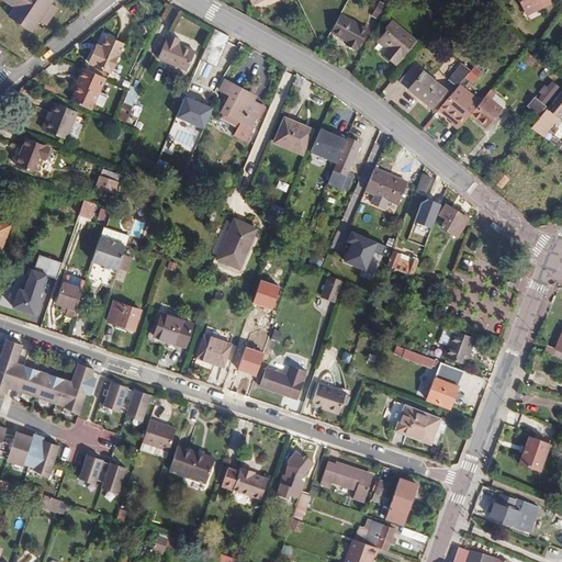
[(1,0),(14,8),(9,17),(31,32),(38,21),(45,25),(57,9),(51,4),(53,0),(1,0)]
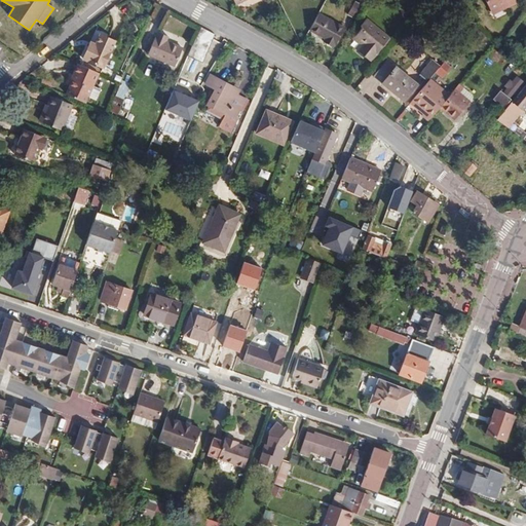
[(485,0),(491,12),(504,5),(506,8),(517,3),(515,0),(485,0)]
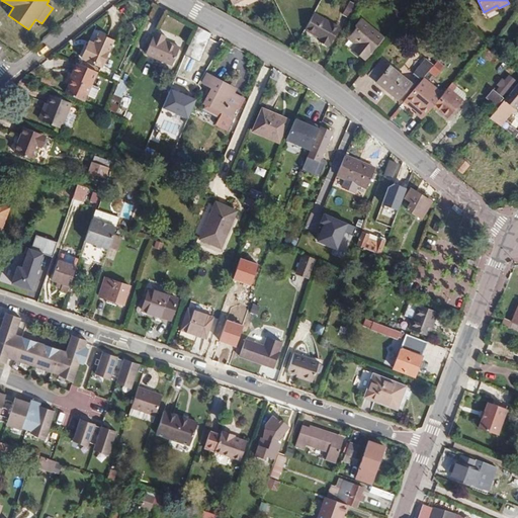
[(352,19),(358,7),(349,2),(343,14),(352,19)]
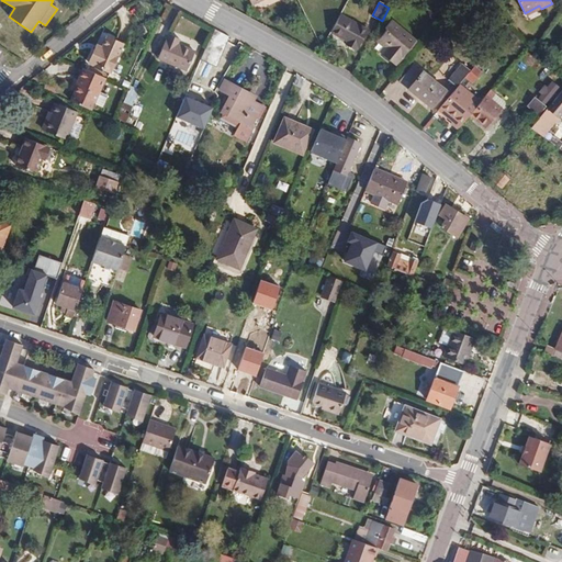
[(541,9),(539,6),(525,13),(526,15),(541,9)]
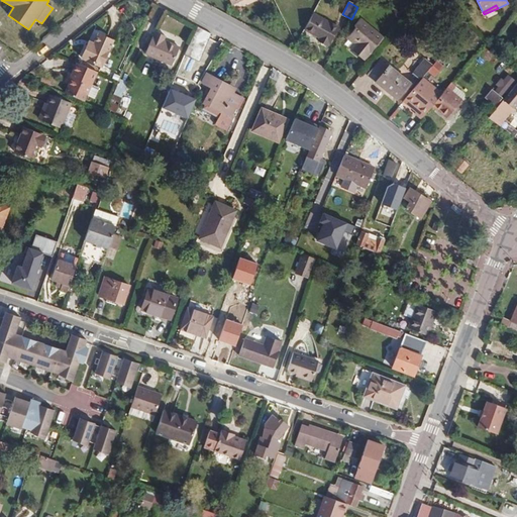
[(339,27),(314,13),(305,29),(320,38),(318,41),(327,46),(328,42),(330,43),(339,27)]
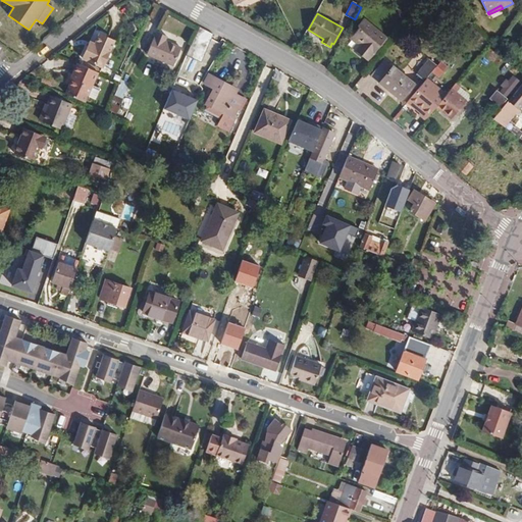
[(386,38),(363,18),(358,25),(360,28),(352,37),(361,44),(355,51),(367,61),(386,38)]
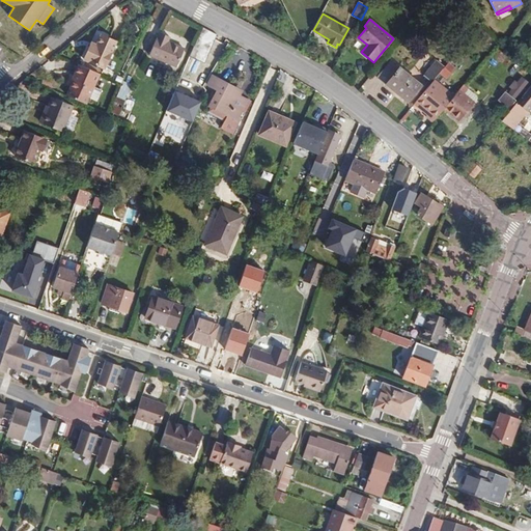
[(366,28),(364,26),(354,38),(363,46),(359,50),(361,52),(367,45),(358,37),(366,28)]
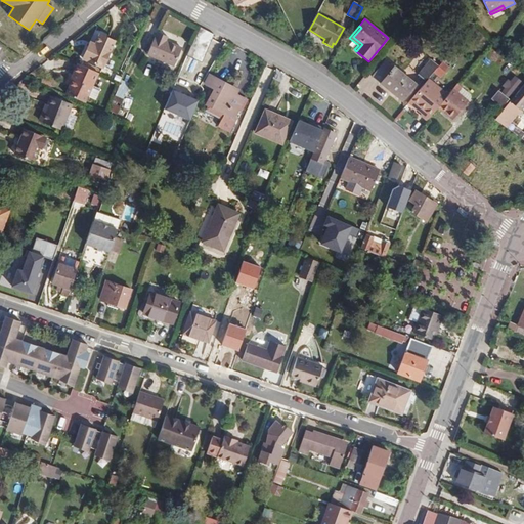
[(471,28),(465,34),(475,42),(481,36),(471,28)]
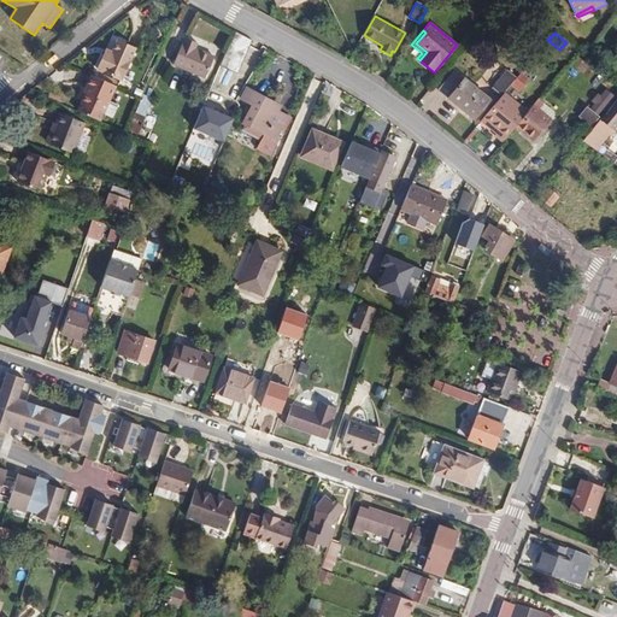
[(174,64),(206,77),(215,57),(194,48),(197,42),(187,37),(183,43),(182,43),(174,64)]
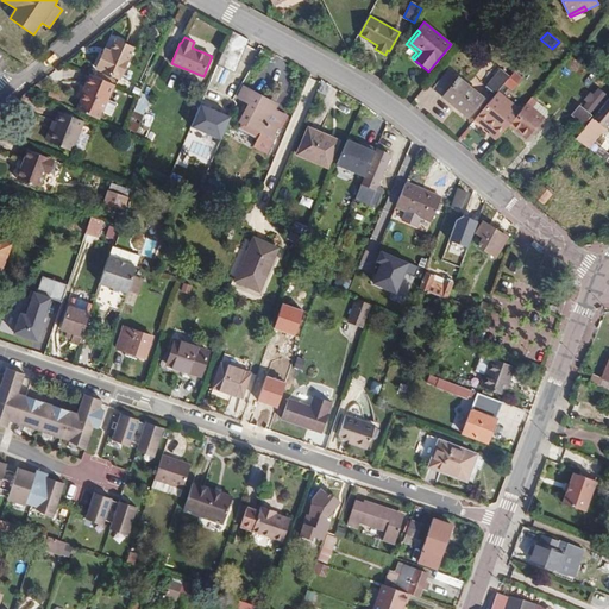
[(101,56),(95,68),(119,79),(133,48),(115,41),(111,51),(107,50),(104,57),(101,56)]
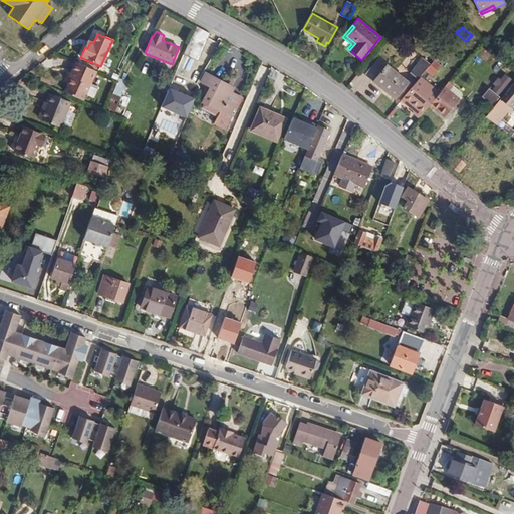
[(411,73),(419,79),(420,77),(426,70),(431,64),(423,58),(411,73)]
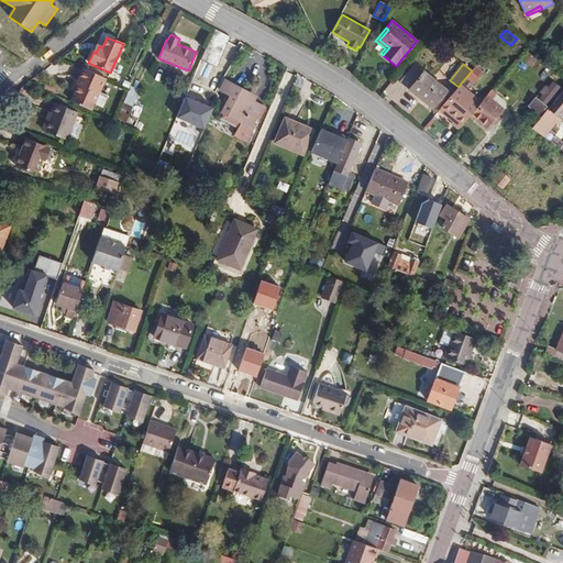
[(448,91),(415,65),(400,83),(432,109),(448,91)]
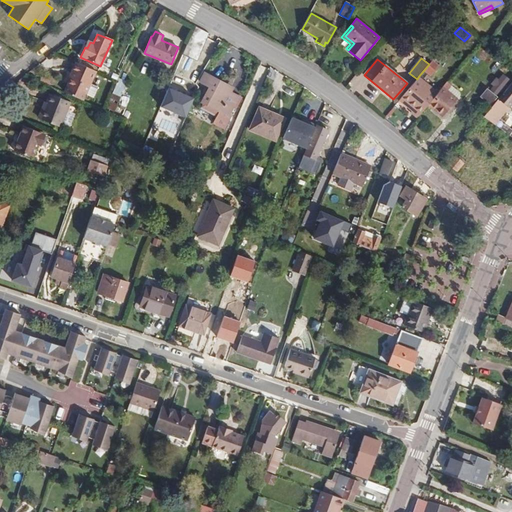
[(433,60),(429,64),(424,70),(431,76),(440,65),(433,60)]
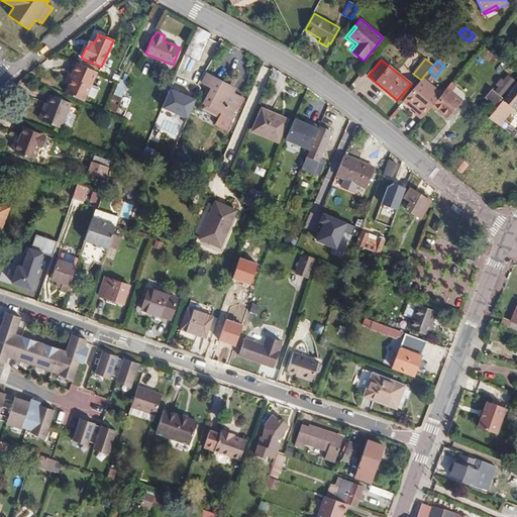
[(73,73),(71,78),(67,86),(88,96),(98,73),(76,63),(72,72),(73,73)]
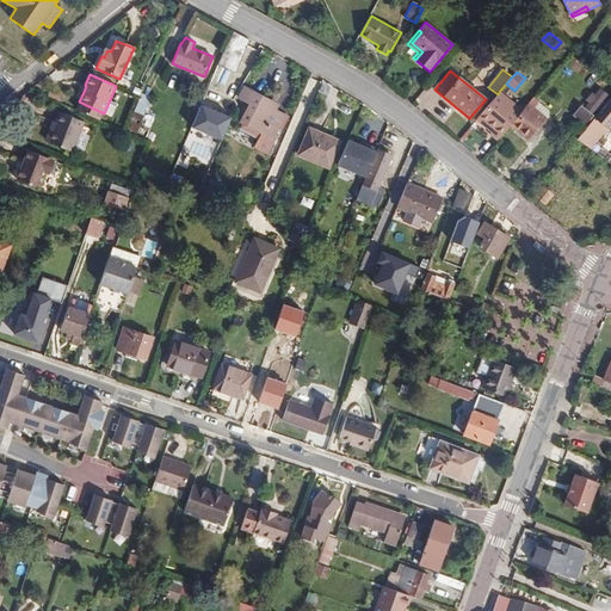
[(244,123),(263,133),(272,137),(283,116),(275,111),(264,106),(267,100),(244,90),(239,98),(251,105),(242,122),(244,123)]
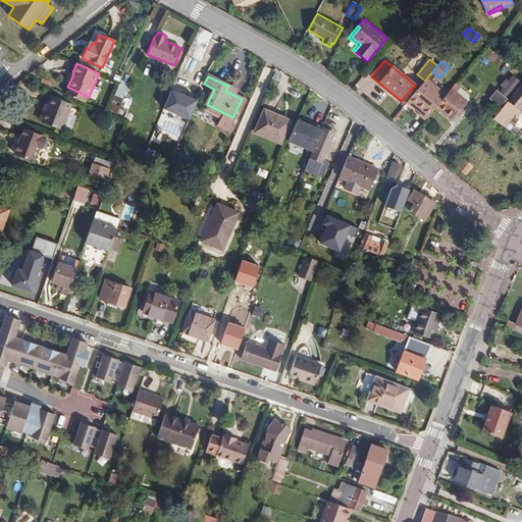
[(426,119),(436,107),(447,95),(426,79),(425,81),(407,102),(420,112),(419,114),(426,119)]
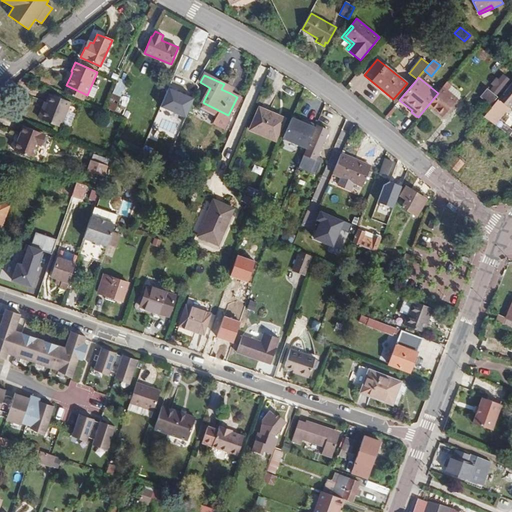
[(119,79),(108,108),(117,111),(128,82),(119,79)]
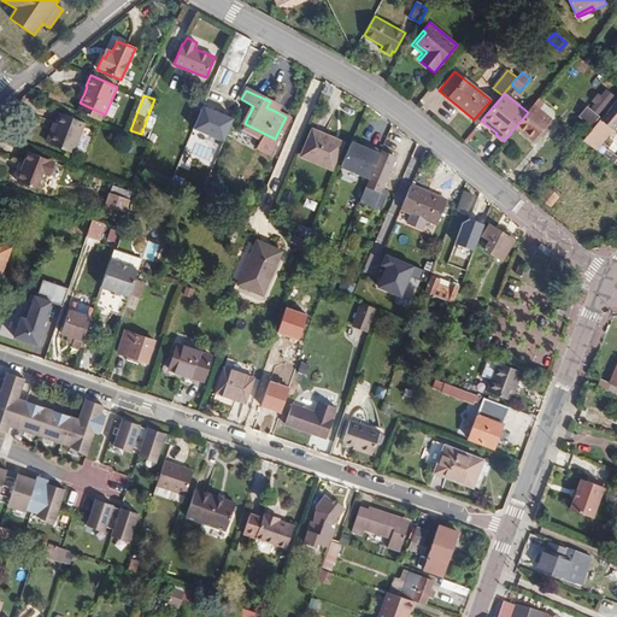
[(616,98),(605,113),(595,124),(582,141),(597,151),(610,135),(613,130),(612,129),(616,124),(616,98)]
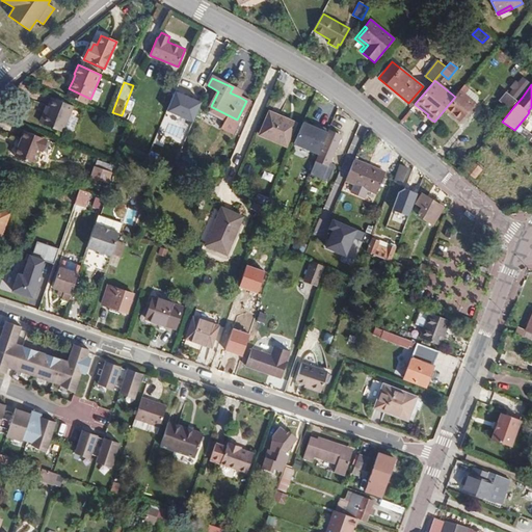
[(455,97),(445,109),(459,122),(475,103),(466,95),(469,90),(463,85),(455,97)]
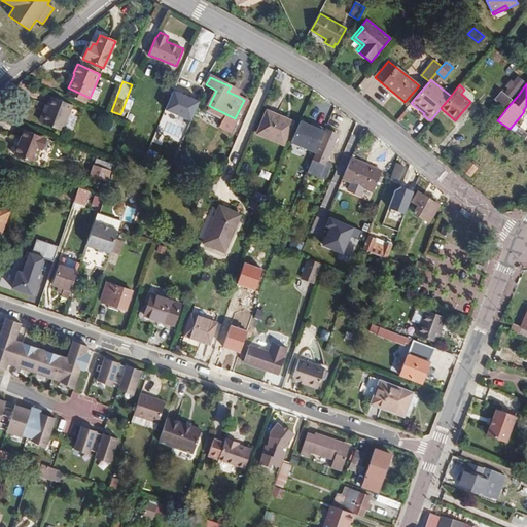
[(239,92),(231,86),(227,92),(237,96),(239,92)]
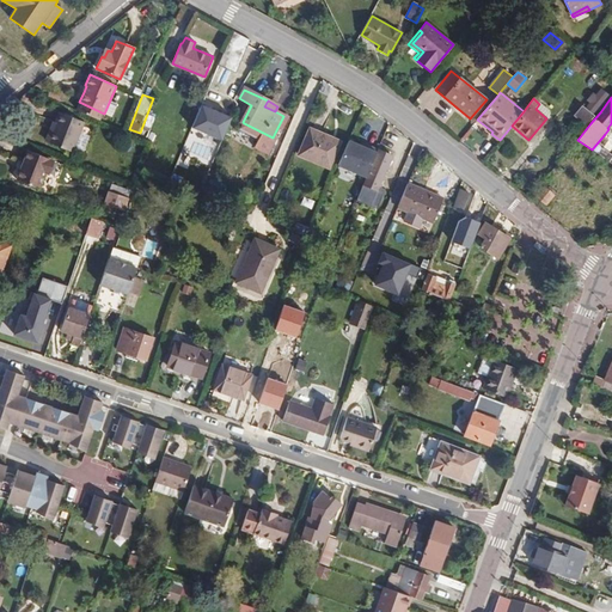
[(591,123),(600,112),(586,101),(576,111),(591,123)]
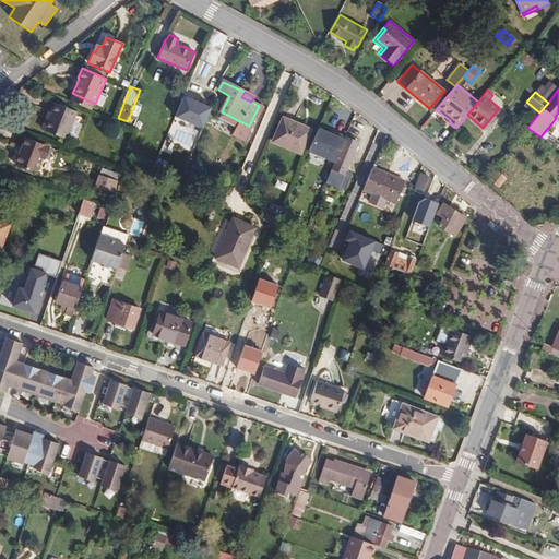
[(502,103),(492,95),(489,99),(499,108),(502,104),(502,103)]
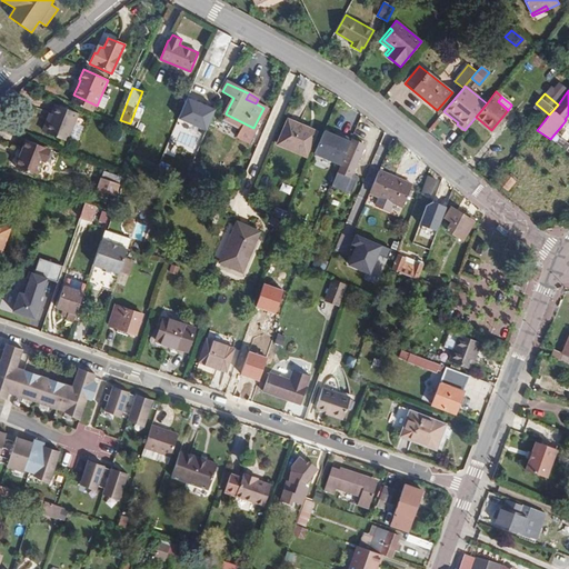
[(215,110),(187,98),(179,117),(207,128),(215,110)]
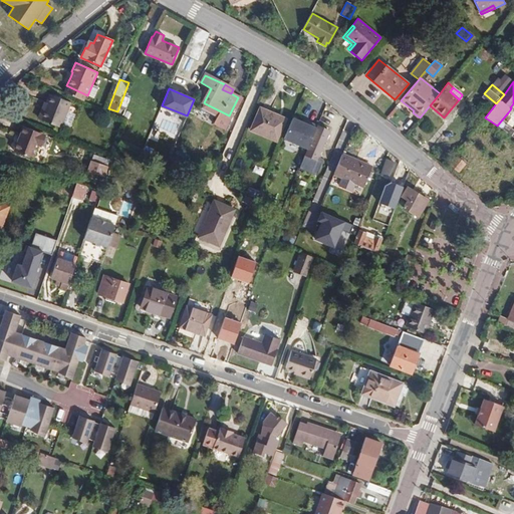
[(50,94),(46,103),(48,104),(42,119),(60,127),(70,102),(50,94)]
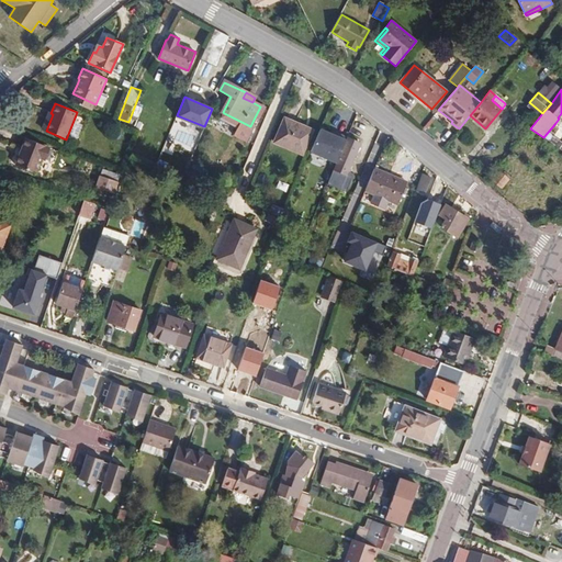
[(340,111),(333,128),(341,133),(349,114),(340,111)]
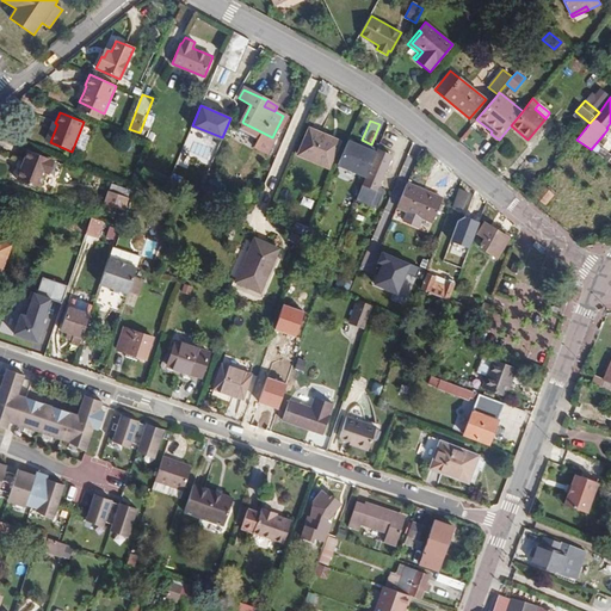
[(57,124),(55,123),(48,142),(50,142),(57,124)]
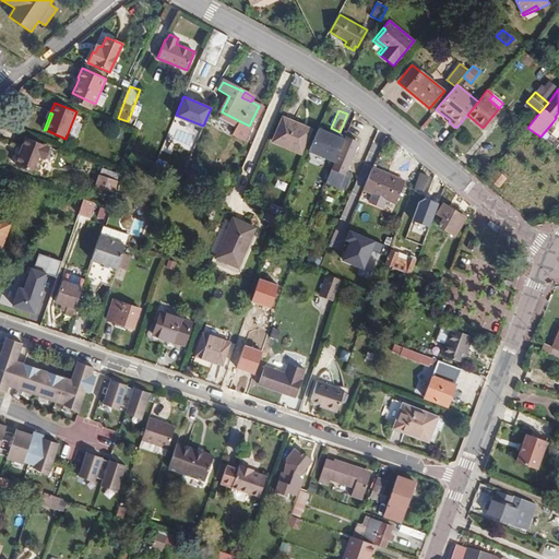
[(240,121),(223,113),(219,119),(237,128),(240,121)]
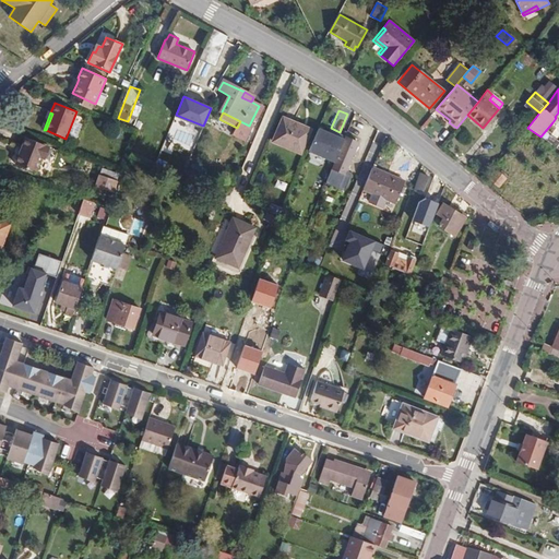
[(301,154),(311,129),(298,123),(297,126),(282,120),(272,142),(301,154)]
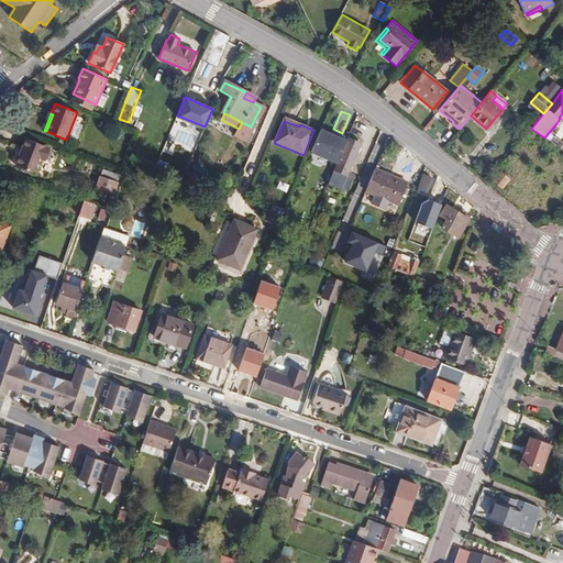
[(311,152),(338,163),(349,139),(322,127),(311,152)]
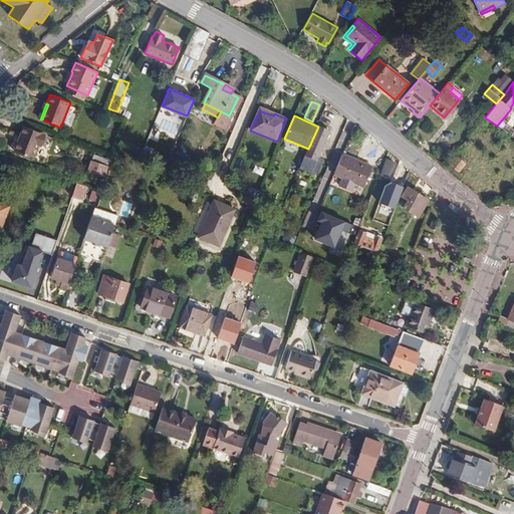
[(41,147),(46,136),(24,126),(14,151),(32,159),(38,145),(41,147)]
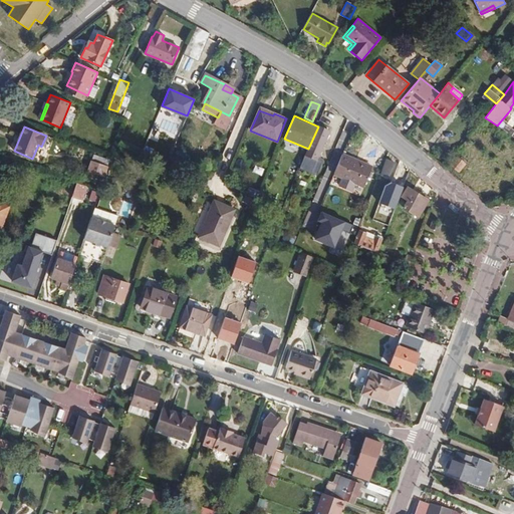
[(308,149),(305,156),(316,161),(329,132),(318,126),(308,149)]
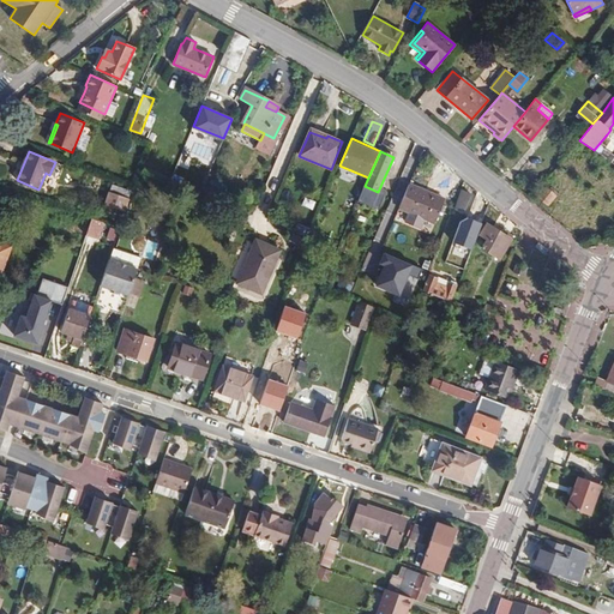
[(398,209),(434,224),(445,199),(409,185),(398,209)]
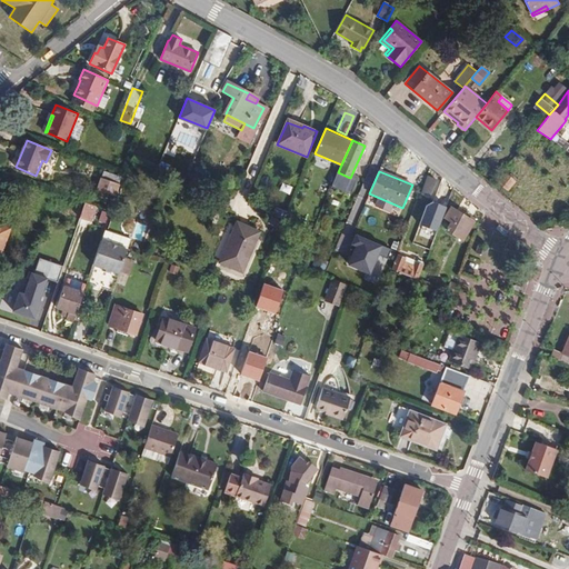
[(105,172),(99,189),(116,195),(121,178),(105,172)]
